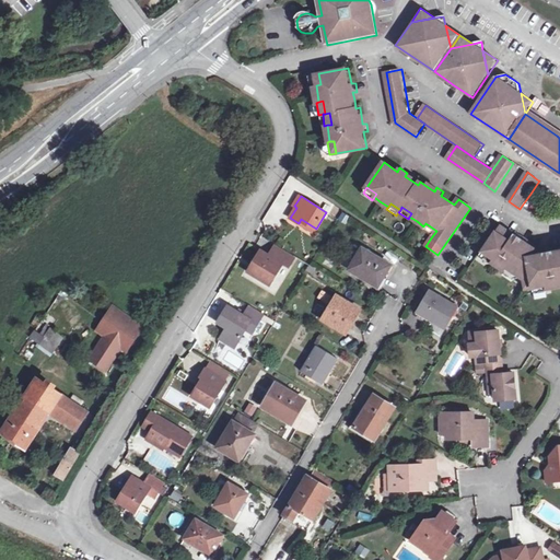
[(314,233),(316,229),(301,219),(299,223),(314,233)]
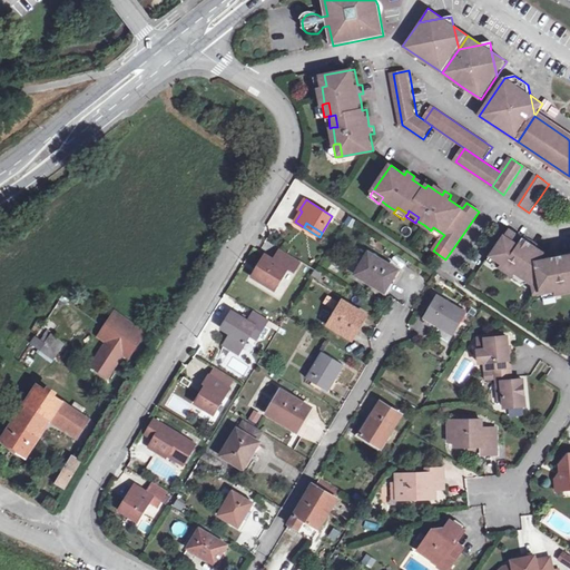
[(430,233),(440,241),(444,235),(433,227),(431,231),(430,233)]
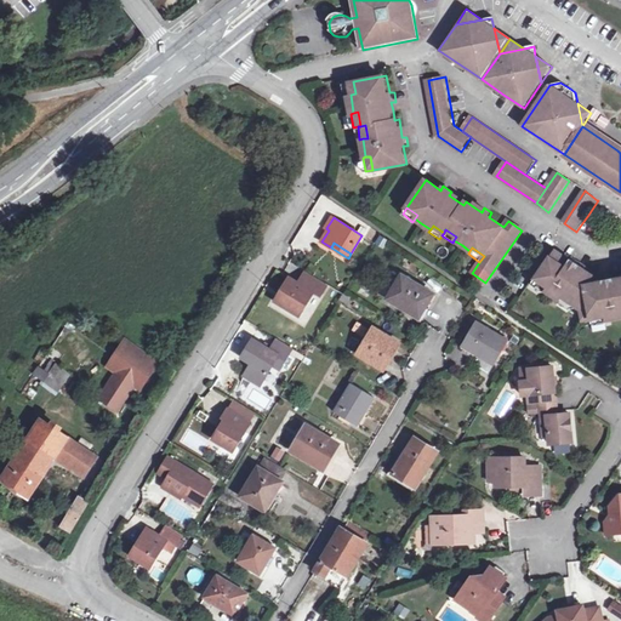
[(620,281),(614,283),(594,286),(591,285),(594,279),(570,262),(570,263),(554,252),(535,280),(547,289),(543,292),(571,312),(575,308),(581,313),(582,324),(592,322),(593,326),(620,320),(620,281)]
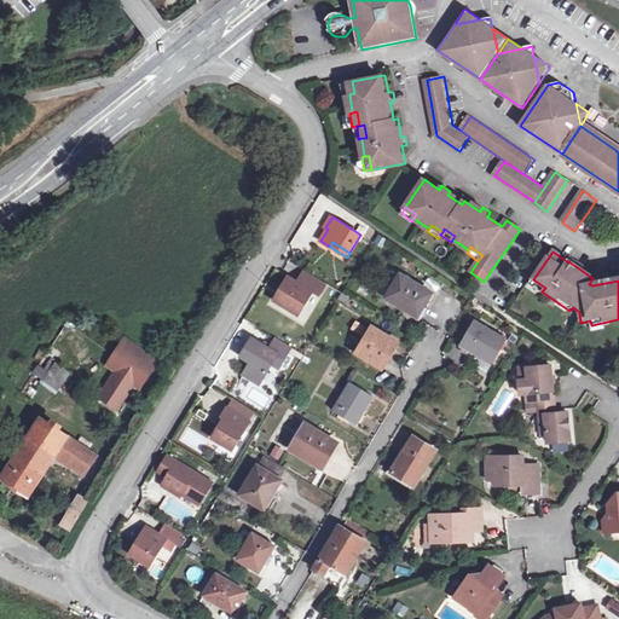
[(571,258),(568,261),(593,278),(589,284),(593,285),(612,282),(611,277),(601,279),(571,258)]
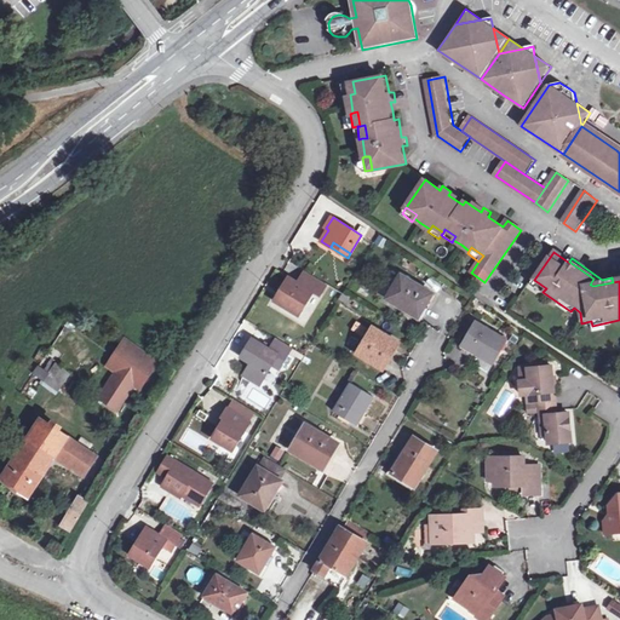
[(320,298),(327,285),(308,274),(300,286),(288,279),(281,291),(285,293),(281,300),(282,306),(299,317),(313,294),(320,298)]
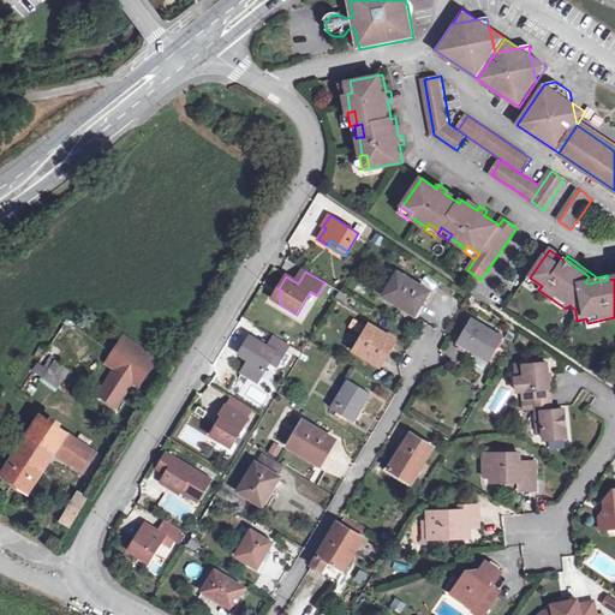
[(415,317),(429,293),(398,275),(383,298),(415,317)]
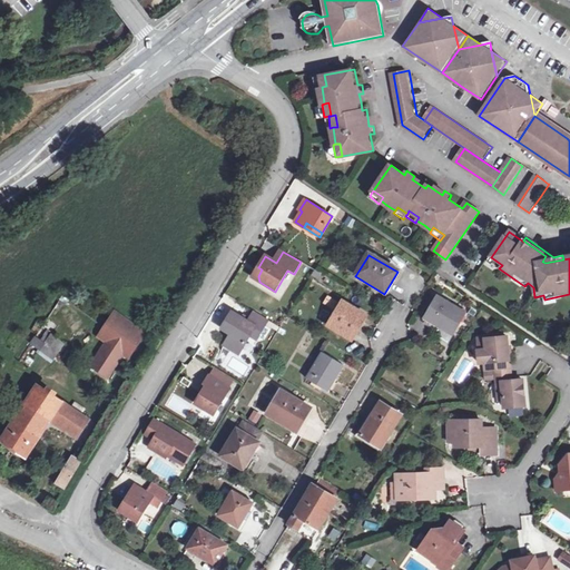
[(502,265),(491,257),(489,262),(499,268),(502,265)]
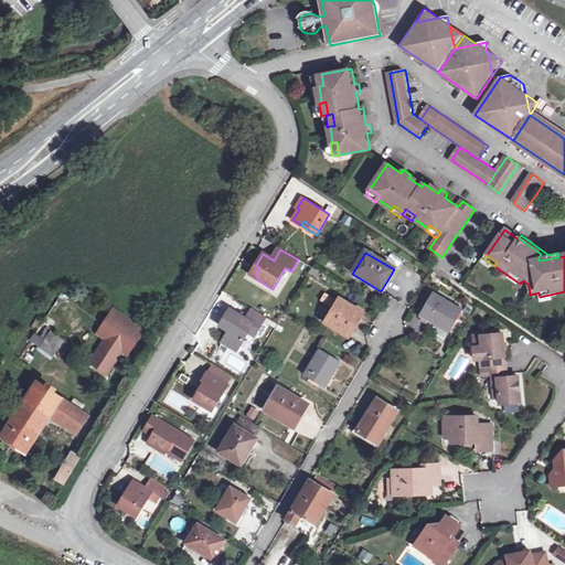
[(251,276),(257,279),(256,274),(259,267),(256,265),(251,276)]
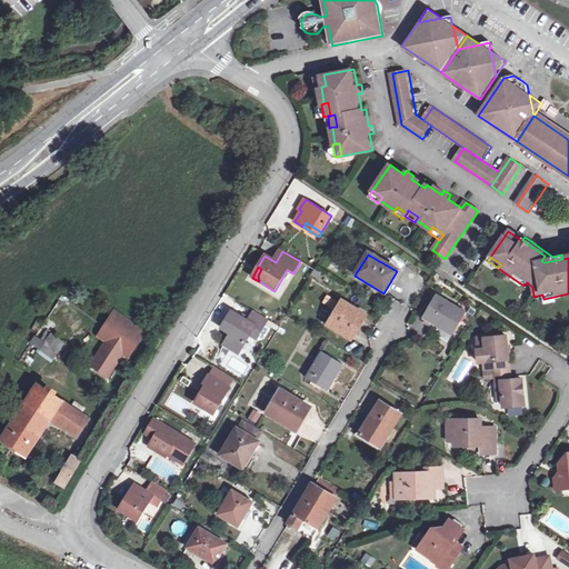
[(317,271),(313,277),(320,280),(323,276),(317,271)]
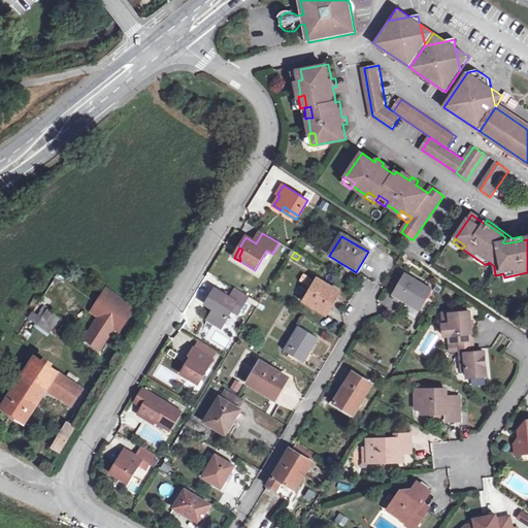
[(418,314),(430,294),(404,278),(393,298),(418,314)]
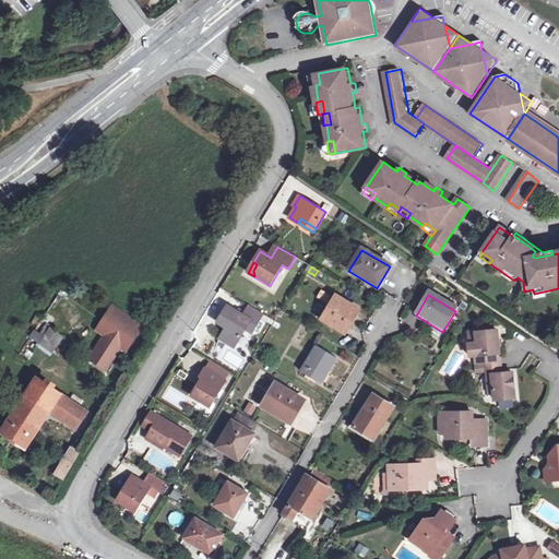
[(343,333),(357,310),(337,298),(323,322),(343,333)]
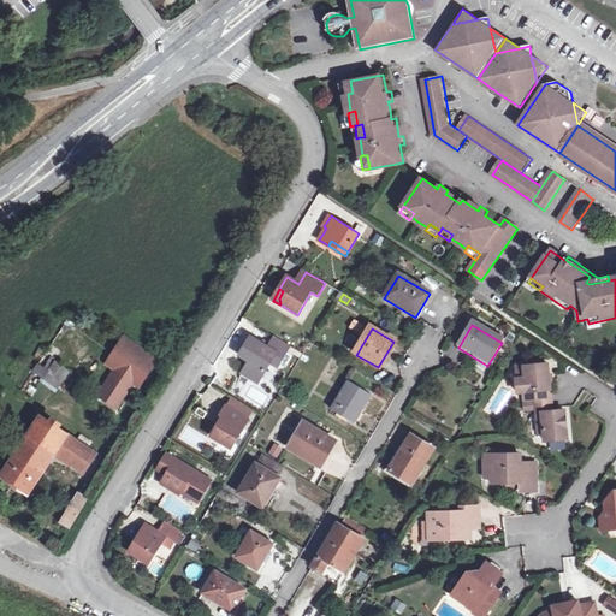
[(267,350),(261,347),(249,339),(238,357),(249,363),(242,374),(258,385),(266,373),(261,369),(266,362),(271,366),(276,368),(289,349),(273,339),(270,347),(267,350)]
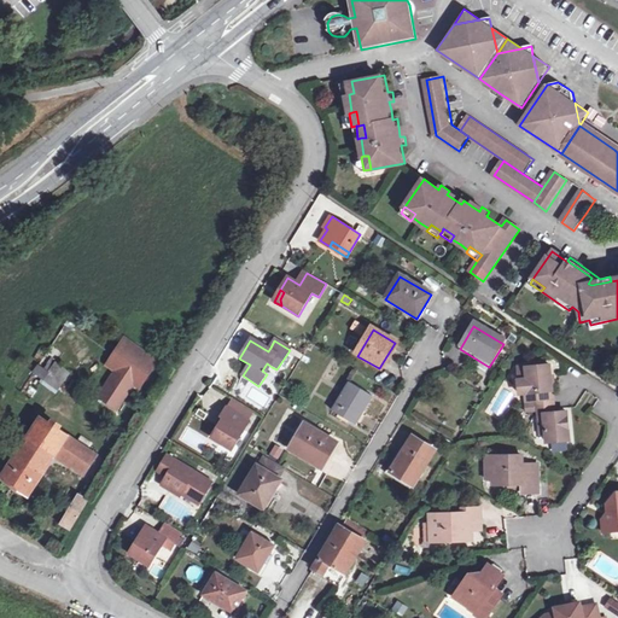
[(124,365),(146,380),(157,363),(127,342),(116,357),(124,365)]
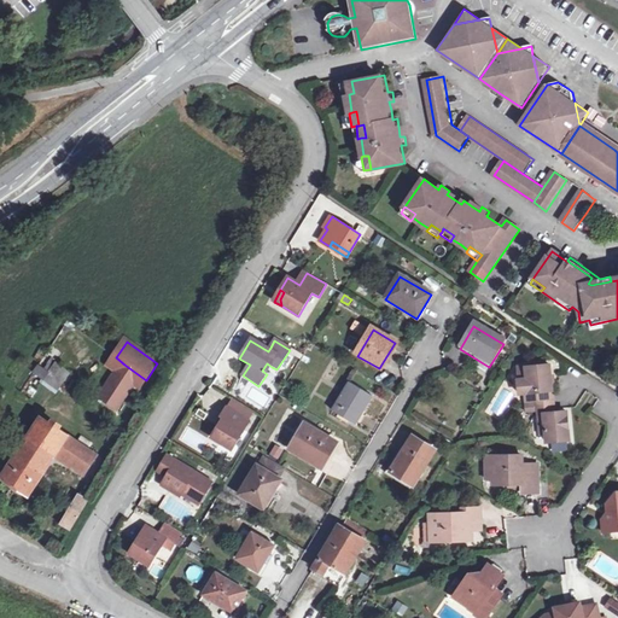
[(50,372),(44,380),(58,390),(70,373),(56,362),(50,372)]
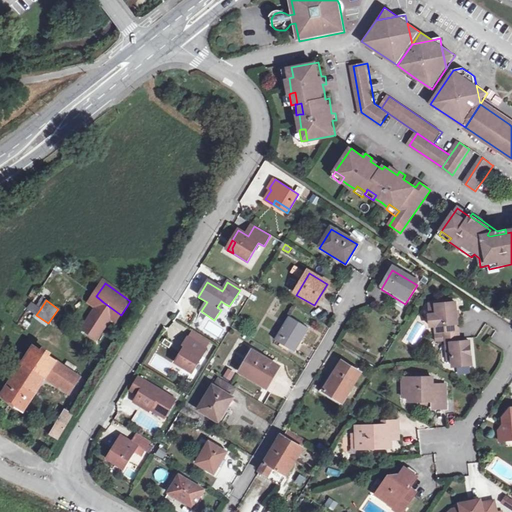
[(103,302),(99,308),(109,314),(112,317),(117,320),(121,315),(103,302)]
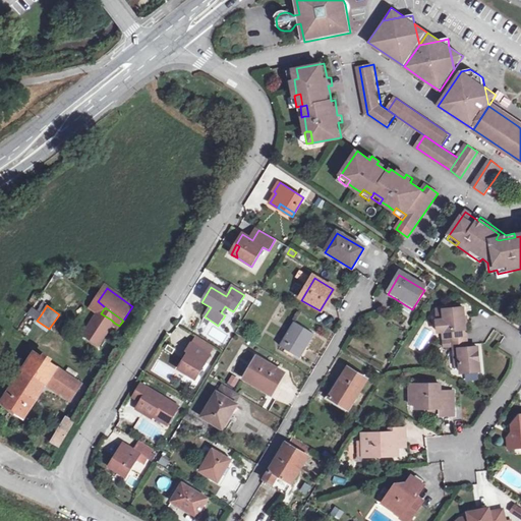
[(31,315),(37,321),(42,313),(35,308),(31,315)]
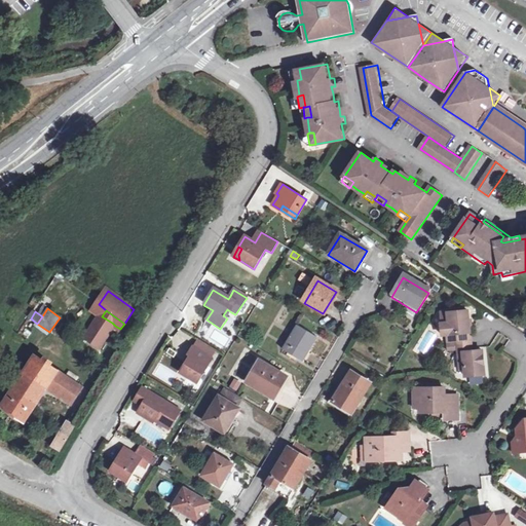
[(448,344),(456,343),(466,342),(471,341),(470,331),(467,312),(447,314),(448,324),(441,325),(442,337),(447,337),(448,344)]
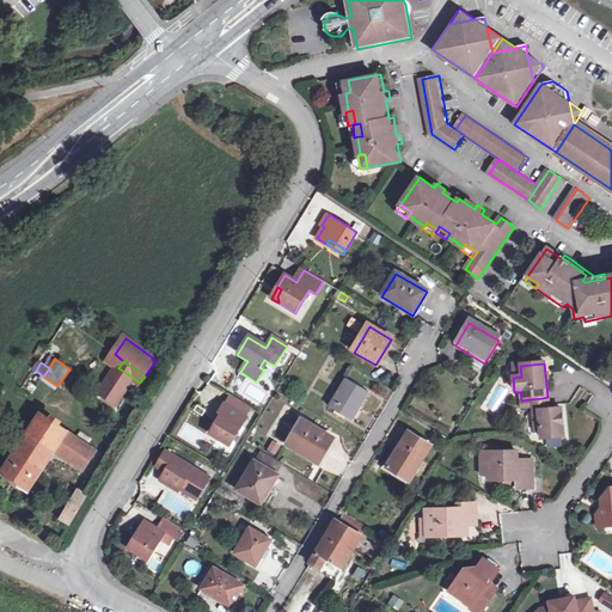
[(512,367),(513,378),(521,377),(520,366),(512,367)]
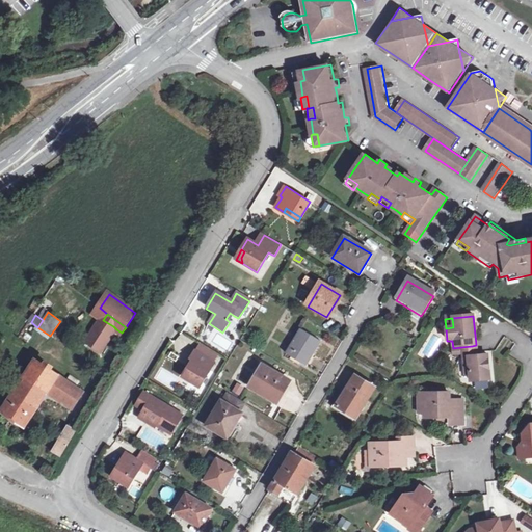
[(113,326),(103,320),(87,342),(98,348),(113,326)]
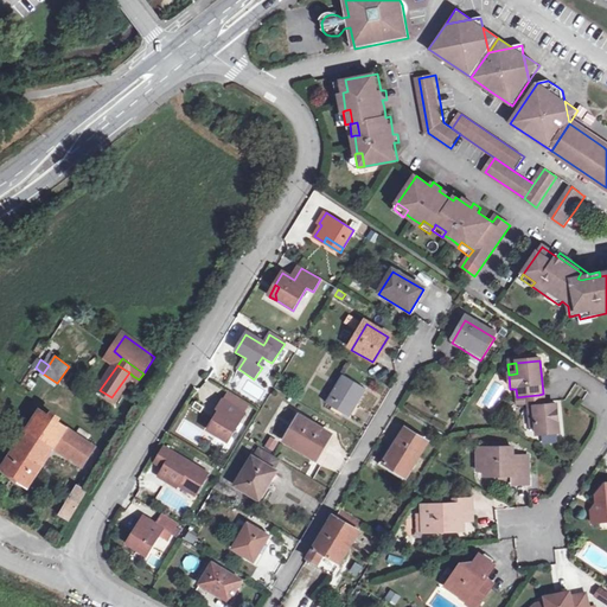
[(133,376),(129,372),(112,397),(115,401),(133,376)]
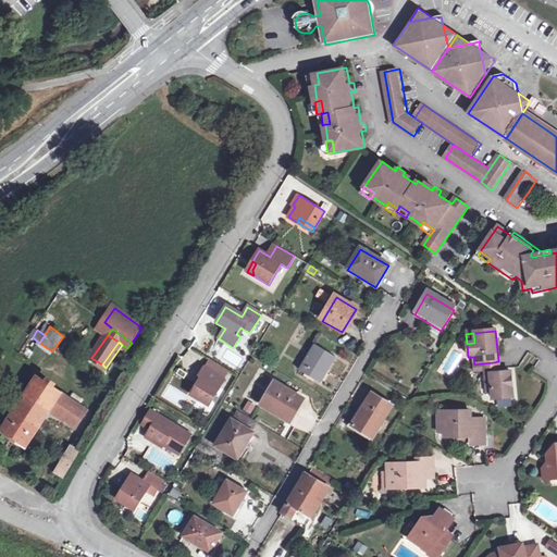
[(319,383),(334,358),(316,346),(300,372),(319,383)]
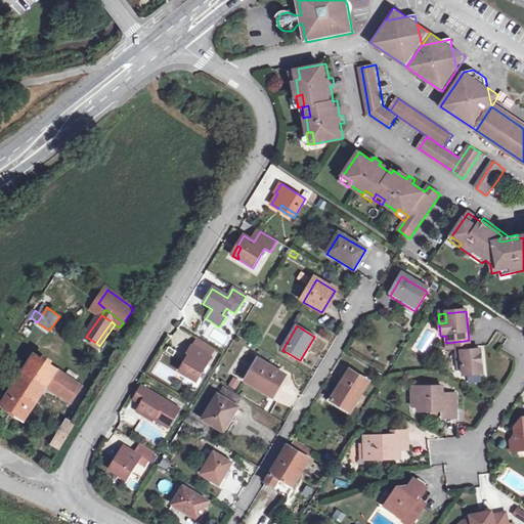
[(461,369),(462,377),(482,375),(479,350),(470,351),(470,347),(469,340),(465,341),(454,342),(454,343),(454,349),(454,350),(455,356),(453,356),(455,370),(461,369)]
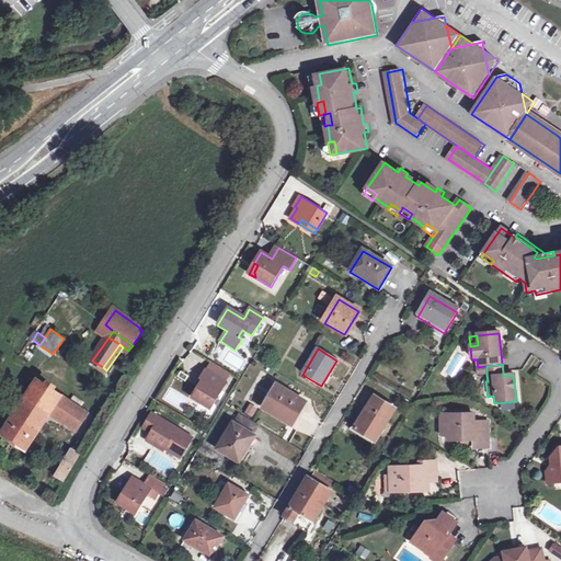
[(208,366),(204,373),(225,385),(229,378),(208,366)]
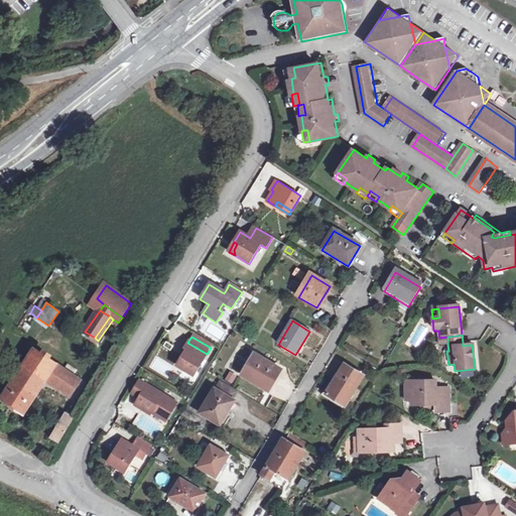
[(175,368),(192,378),(207,354),(187,343),(183,351),(185,352),(175,368)]
